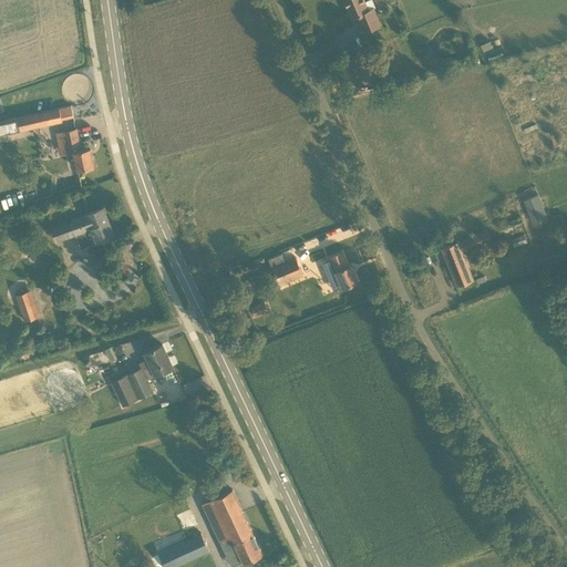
[(357,16),(364,31),(380,24),(373,8),(368,10),(363,0),(344,0),(352,17),(357,16)]
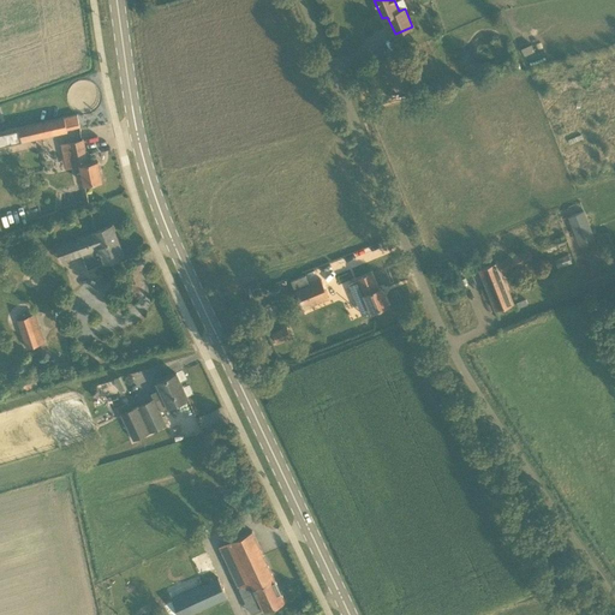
[(520,48),(524,55),(533,51),(530,43),(520,48)]
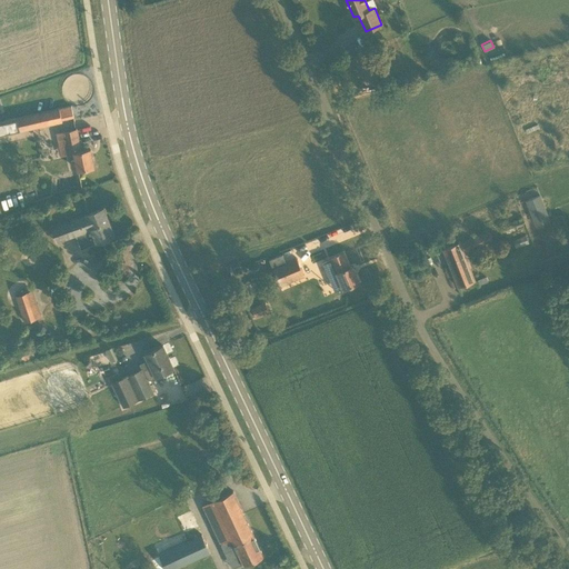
[(60,109),(62,120),(63,120),(73,117),(71,106),(60,108),(60,109)]
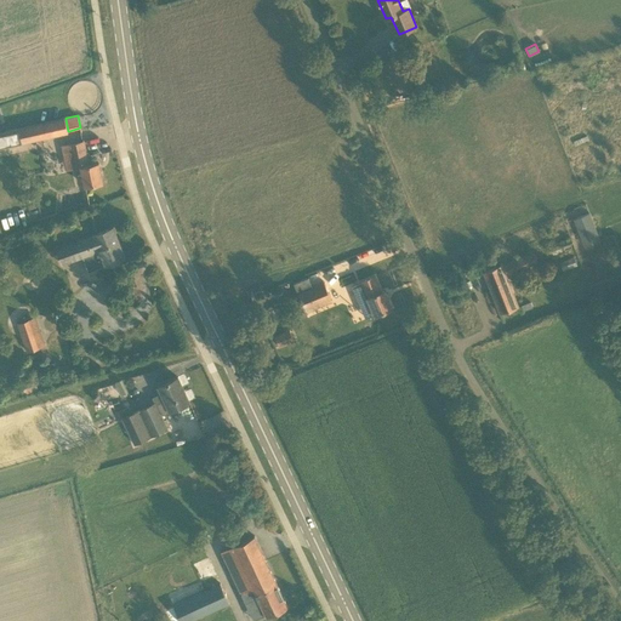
[(39,124),(41,138),(55,135),(52,121),(39,124)]
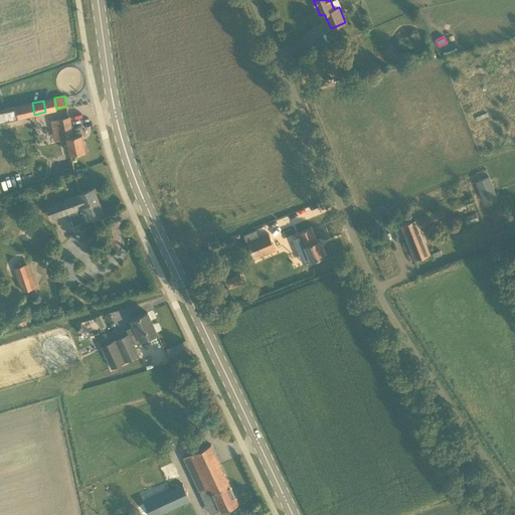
[(2,122),(18,119),(16,107),(0,110),(0,122),(2,122)]
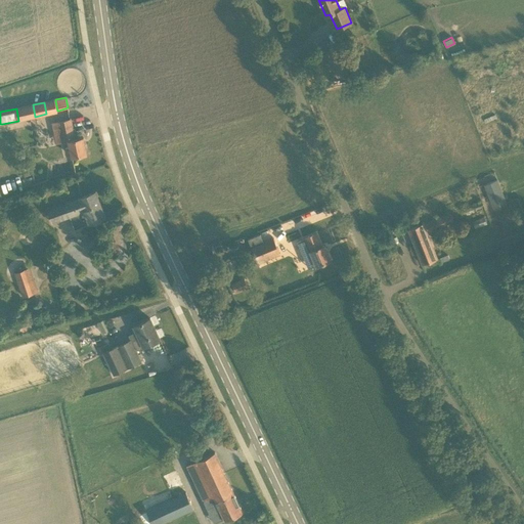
[(59,122),(64,141),(69,140),(72,157),(87,154),(83,137),(75,139),(71,119),(59,122)]
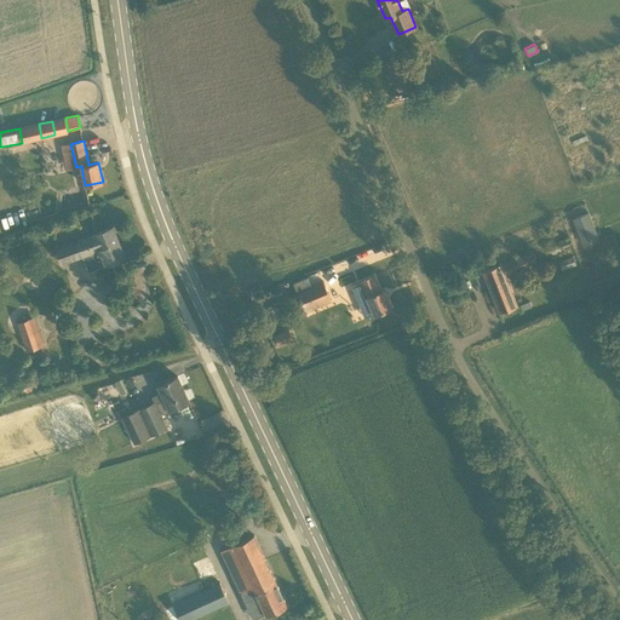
[(574,218),(585,246),(598,241),(587,213),(574,218)]
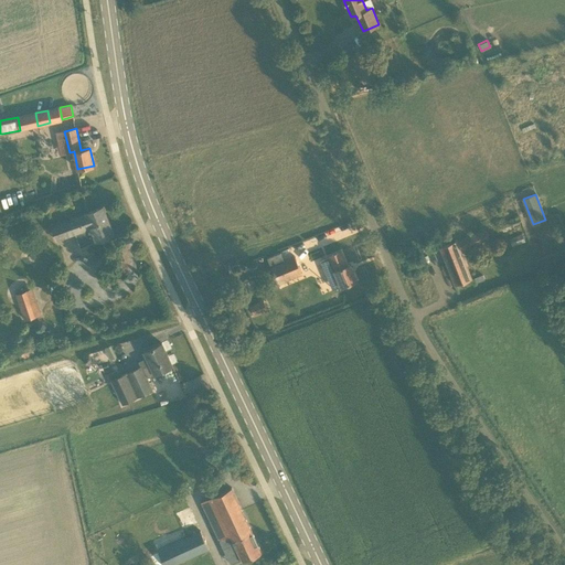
[(80,248),(96,242),(114,236),(114,235),(112,236),(106,221),(108,220),(103,208),(85,213),(86,214),(51,227),(56,241),(74,234),(80,248)]
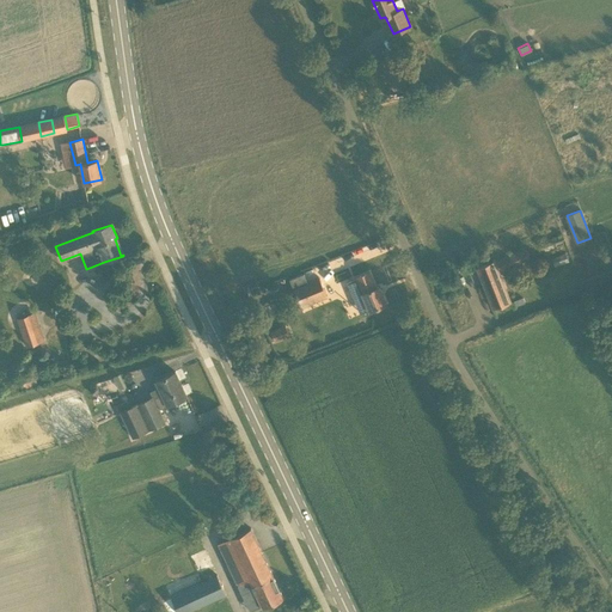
[(477,268),(493,308),(510,301),(499,270),(528,259),(524,249),(477,268)]
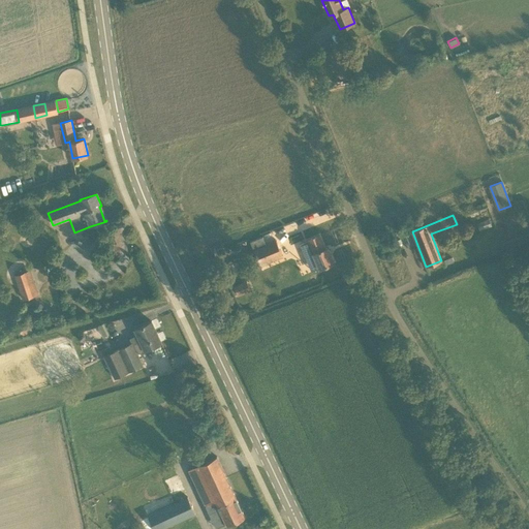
[(489,219),(476,223),(478,229),(491,226),(489,219)]
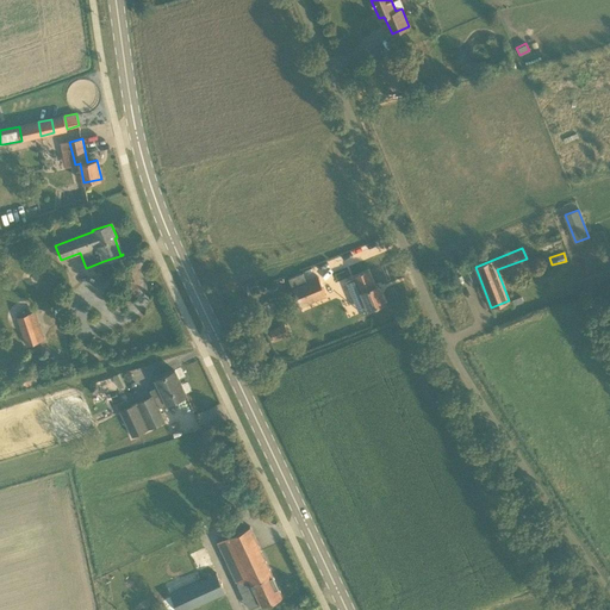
[(355,277),(355,278),(347,281),(356,304),(365,300),(368,309),(386,302),(379,285),(374,286),(368,271),(355,277)]
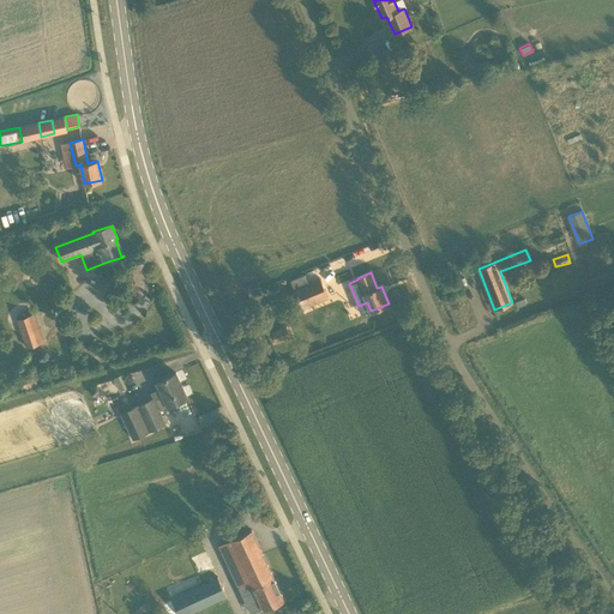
[(320,280),(295,290),(301,305),(327,294),(320,280)]
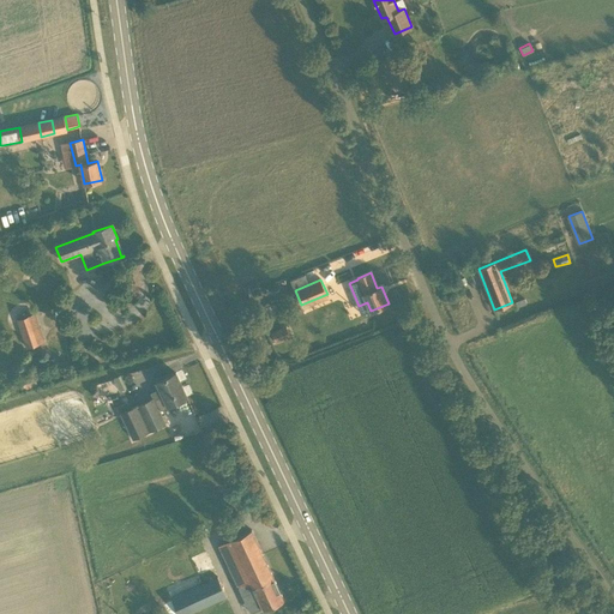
[(263,296),(260,288),(252,290),(256,300),(263,296)]
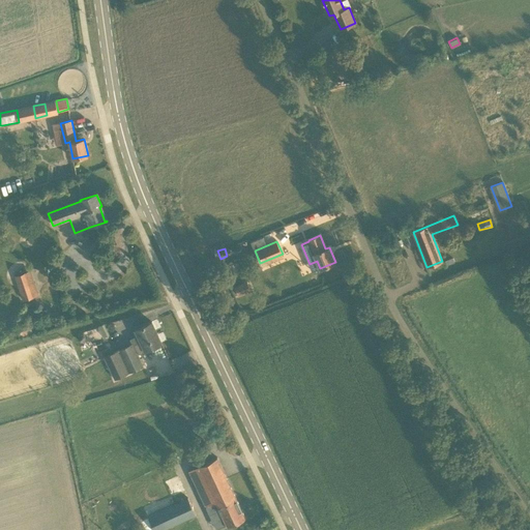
[(15,275),(23,300),(36,296),(28,271),(15,275)]
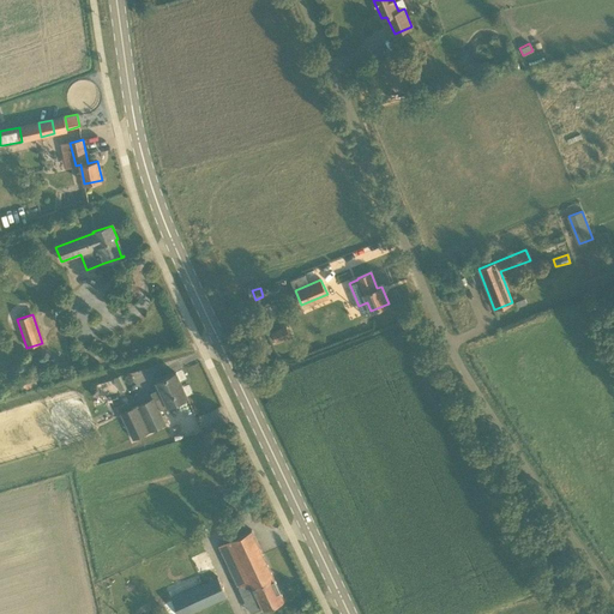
[(288,326),(272,331),(276,342),(292,337),(288,326)]
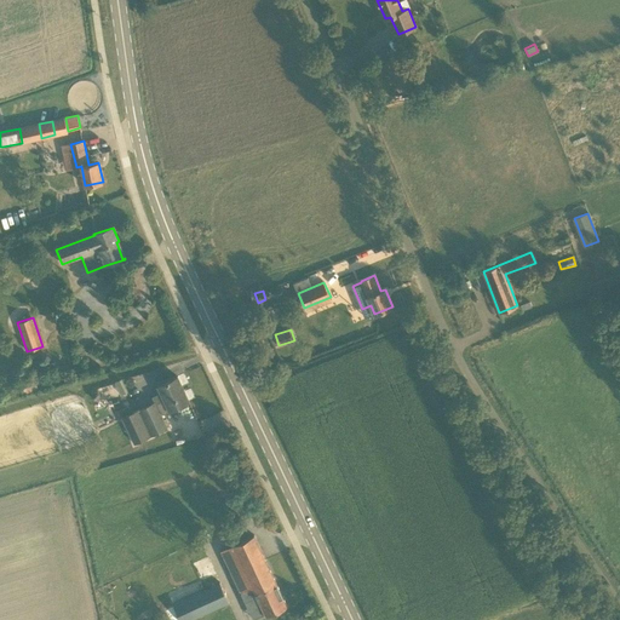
[(170,411),(189,402),(184,391),(183,391),(181,388),(182,386),(177,377),(158,385),(161,392),(151,397),(155,402),(122,417),(135,443),(167,429),(161,414),(170,411)]
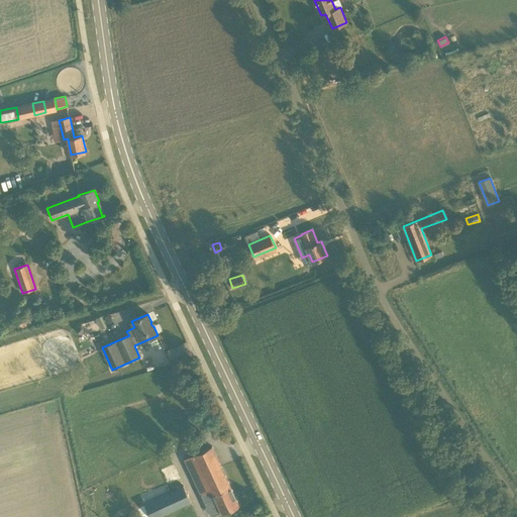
[(99,328),(105,326),(101,315),(95,317),(99,328)]
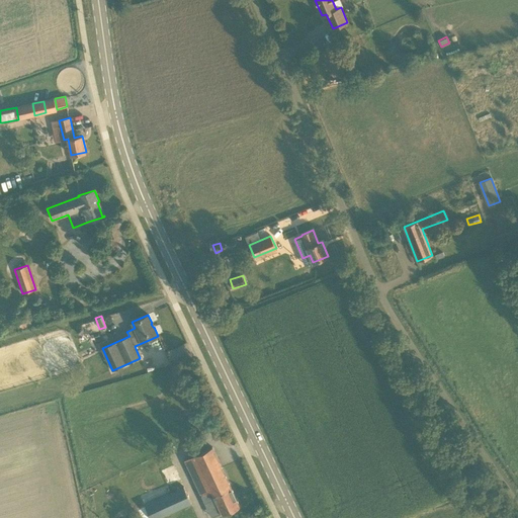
[(96,320),(89,322),(91,329),(98,327),(96,320)]
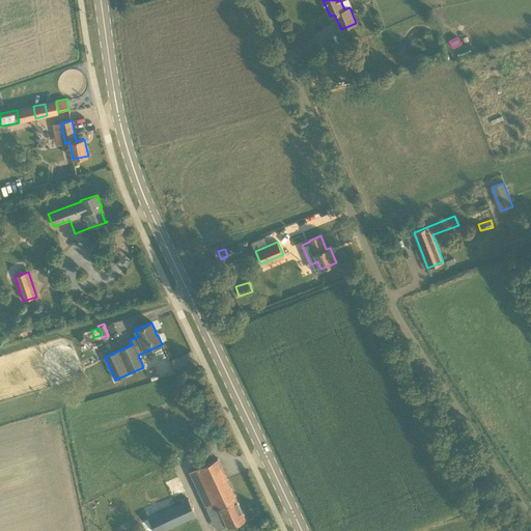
[(191,471),(205,501),(207,506),(206,507),(210,515),(220,510),(228,527),(246,519),(218,458),(191,471)]
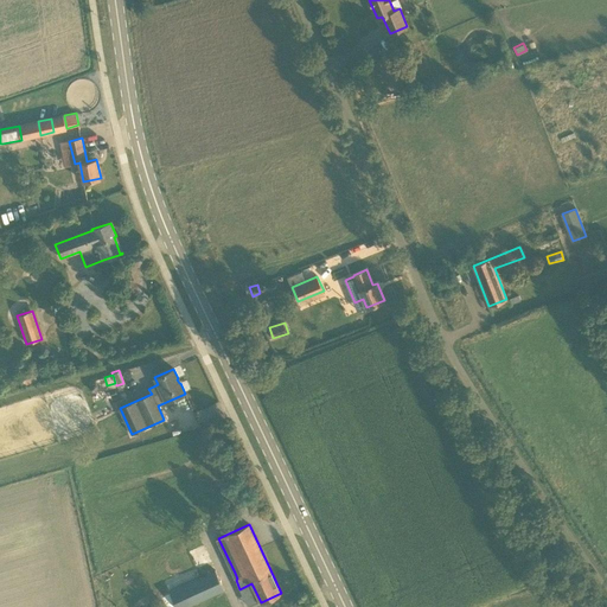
[(176,606),(186,606),(224,589),(203,545),(189,551),(200,577),(170,592),(176,606)]
